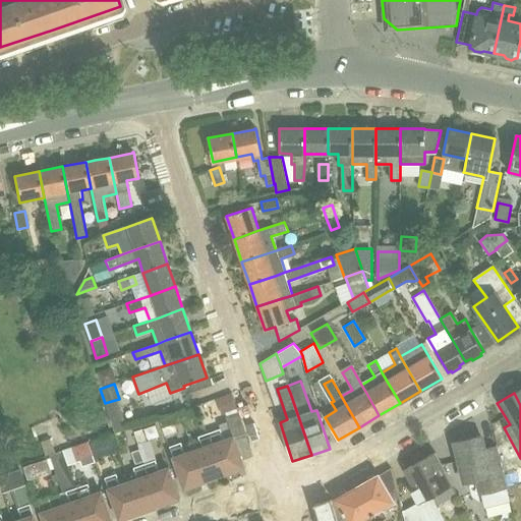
[(231,394),(220,398),(226,416),(237,412),(234,403),(233,401),(231,394)]
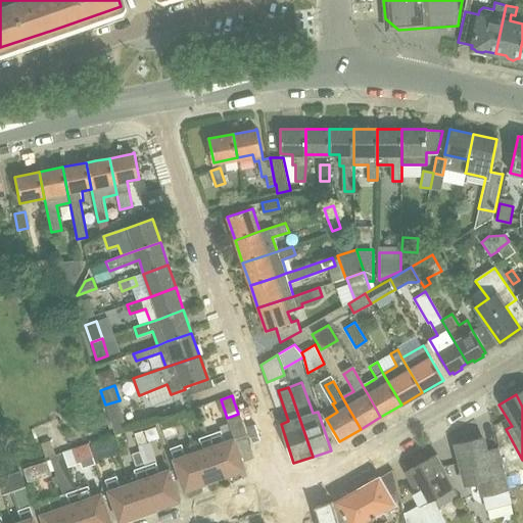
[(185,414),(188,422),(199,418),(197,410),(185,414)]
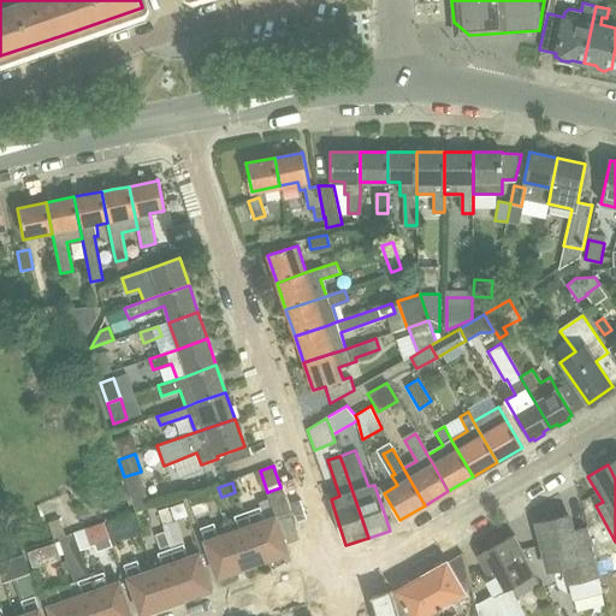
[(260,508),(247,511),(265,561),(288,552),(285,544),(298,539),(280,487),(267,492),(268,498),(259,503),(260,508)]
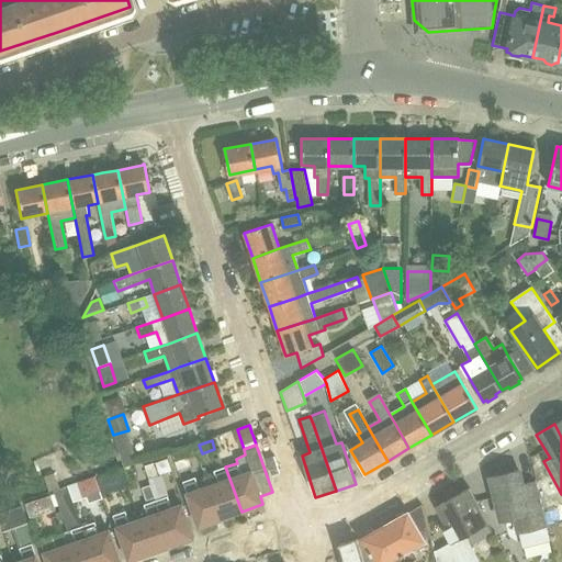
[(188,458),(176,461),(178,470),(191,467),(188,458)]
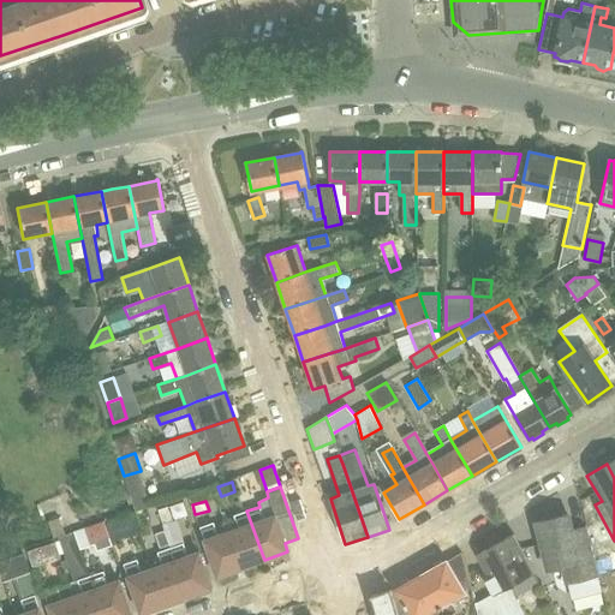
[(166,507),(156,511),(161,524),(171,520),(166,507)]
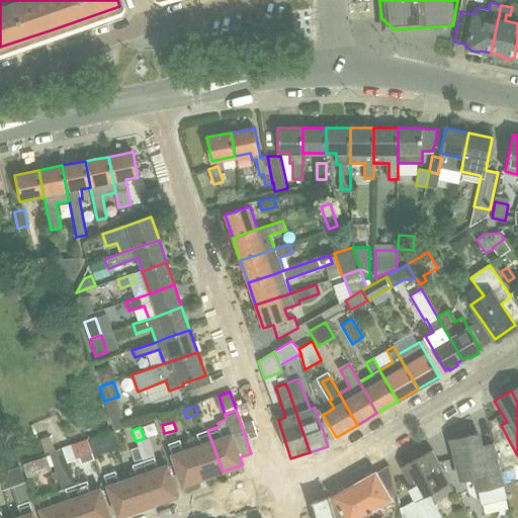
[(202,479),(223,471),(207,430),(196,434),(199,445),(191,448),(202,479)]
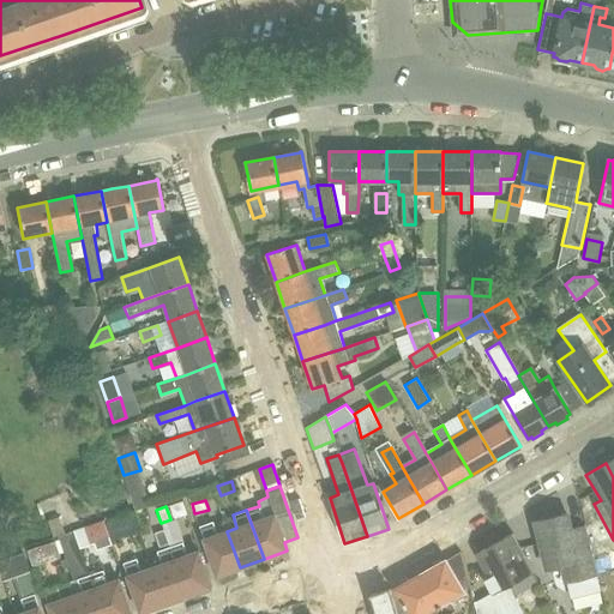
[(131,512),(102,522),(109,541),(137,531),(131,512)]
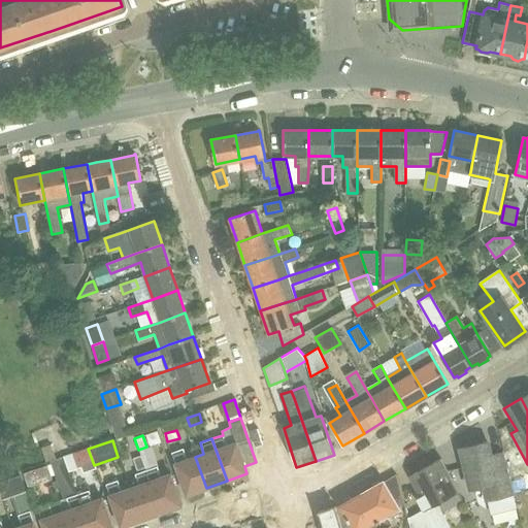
[(486,442),(460,449),(470,490),(483,487),(486,501),(487,501),(491,515),(517,508),(506,468),(503,454),(503,453),(502,453),(490,456),(486,442)]
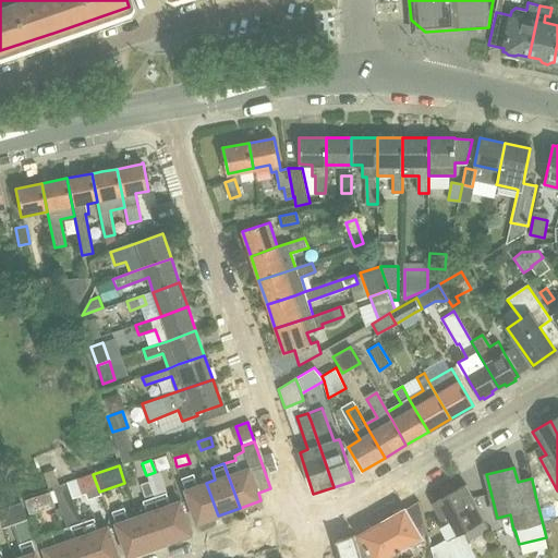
[(53,470),(44,473),(48,488),(59,484),(53,470)]
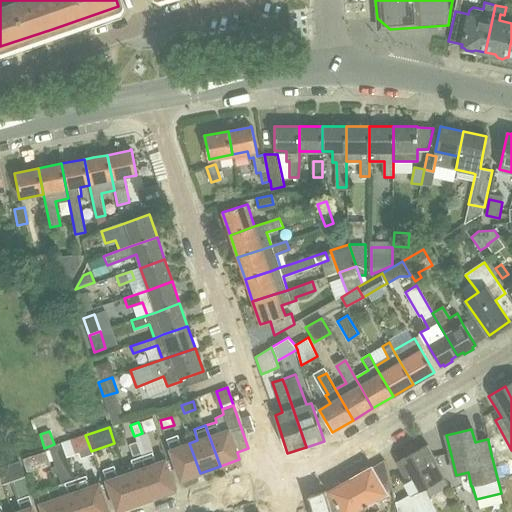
[(85,435),(74,438),(79,453),(81,460),(92,456),(91,451),(85,435)]
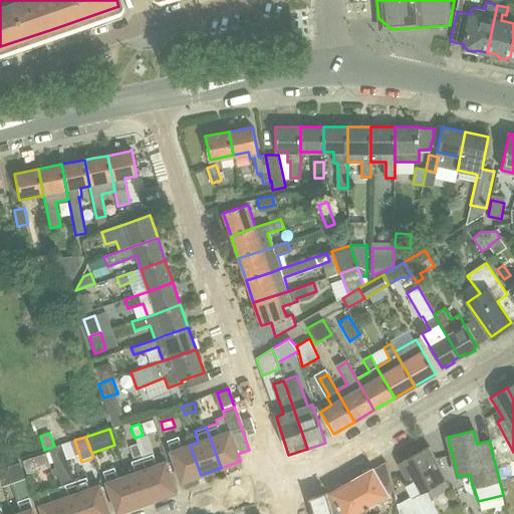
[(181,482),(201,475),(190,445),(181,448),(178,437),(167,441),(181,482)]
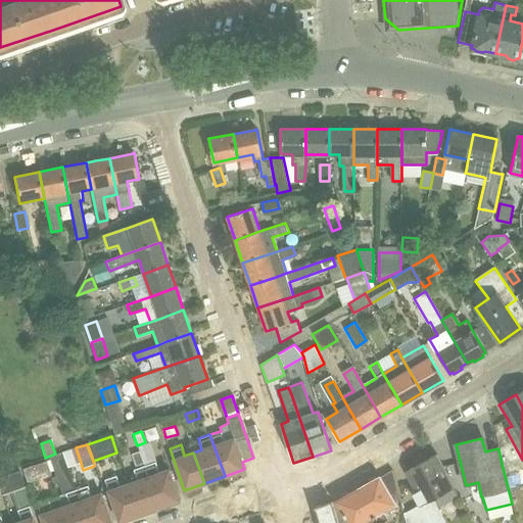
[(76,447),(62,452),(65,462),(67,467),(81,463),(76,447)]
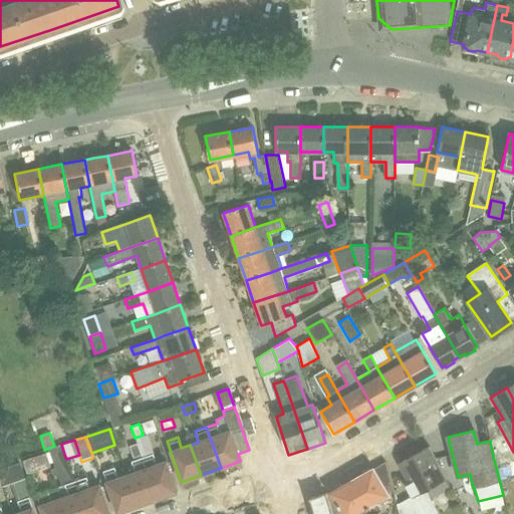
[(130,446),(134,458),(142,455),(138,444),(130,446)]
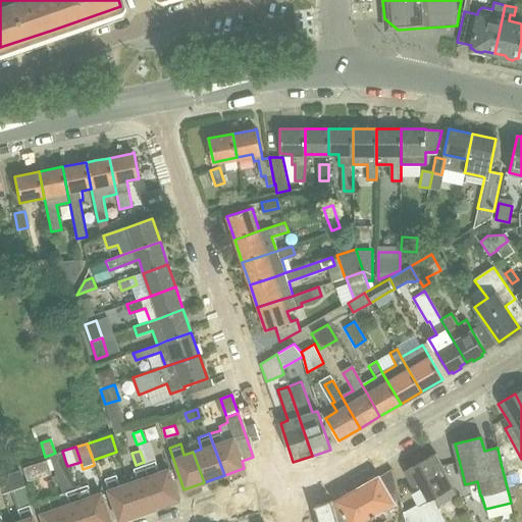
[(416,504),(432,496),(452,486),(435,455),(404,471),(414,490),(410,491),(416,504)]
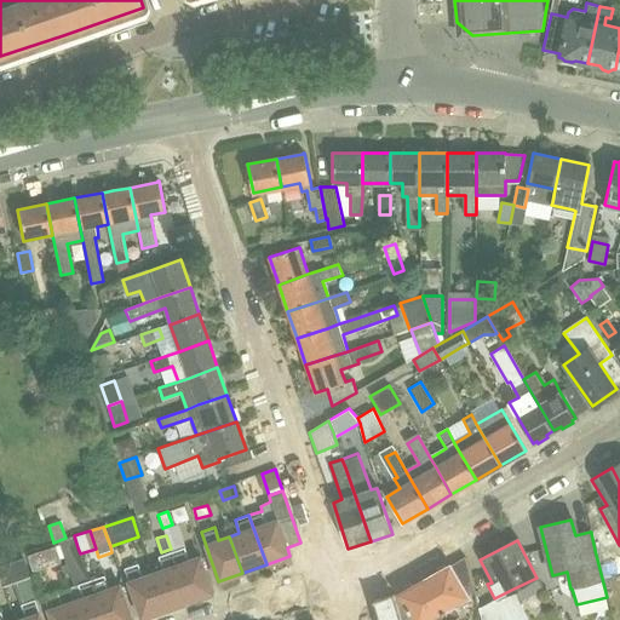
[(55,546),(28,556),(34,572),(61,562),(55,546)]
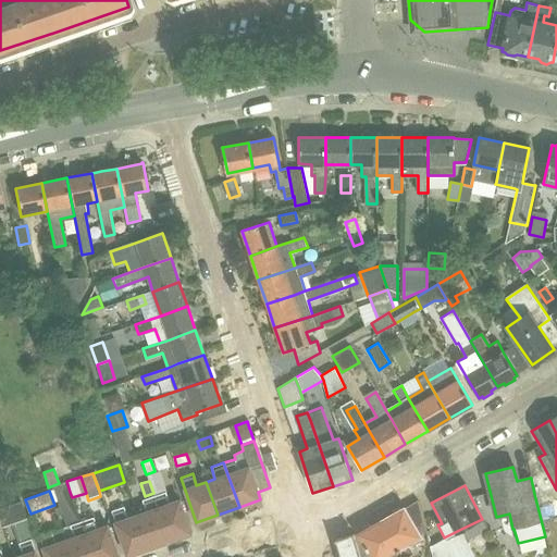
[(164,492),(153,496),(170,542),(192,534),(188,525),(180,500),(169,504),(166,498),(164,492)]
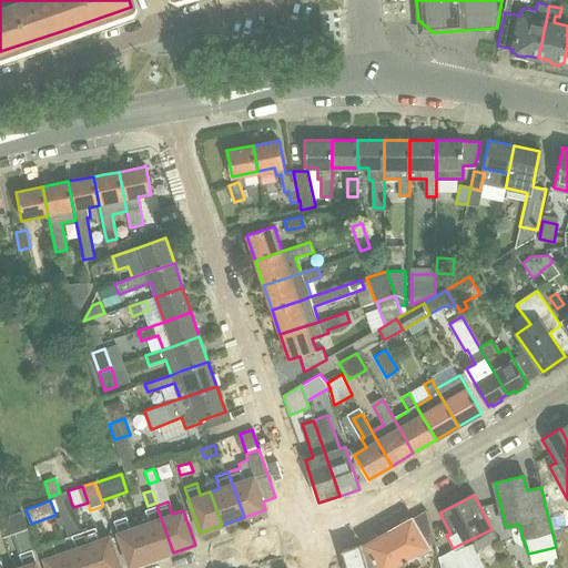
[(148,523),(139,526),(151,560),(173,553),(156,506),(143,510),(145,517),(148,523)]
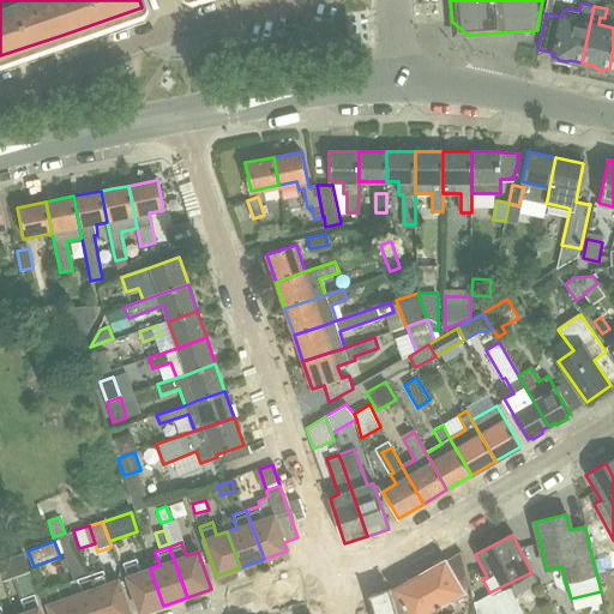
[(428,569),(419,575),(440,613),(453,613),(445,600),(468,585),(459,552),(441,561),(437,560),(428,564),(428,569)]
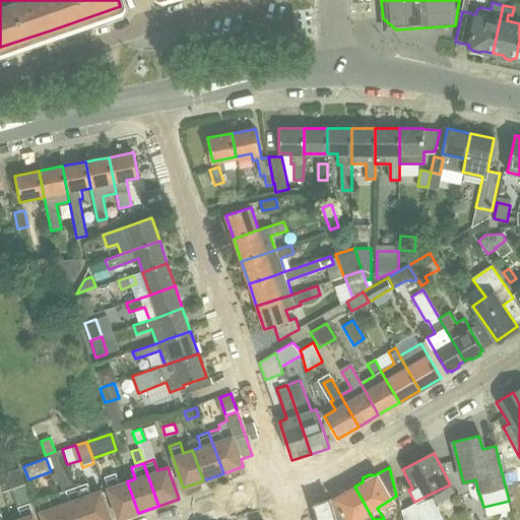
[(0,474),(0,483),(0,484),(3,492),(25,483),(20,468),(0,474)]
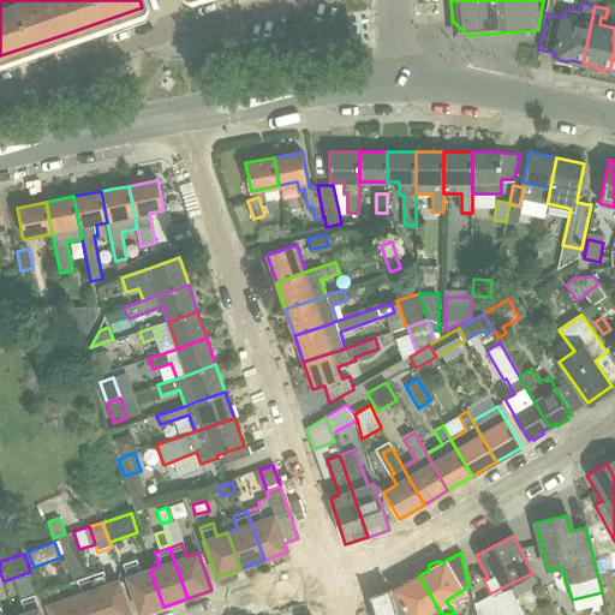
[(139,614),(163,607),(150,569),(139,573),(135,560),(121,565),(139,614)]
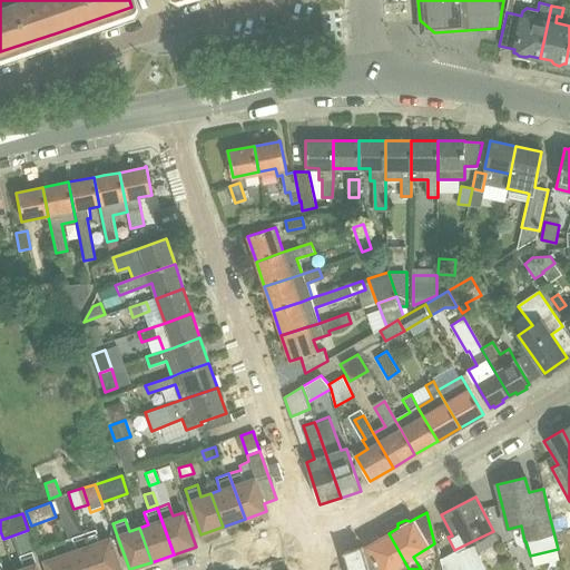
[(94,529),(82,533),(95,569),(120,569),(109,538),(98,541),(94,529)]
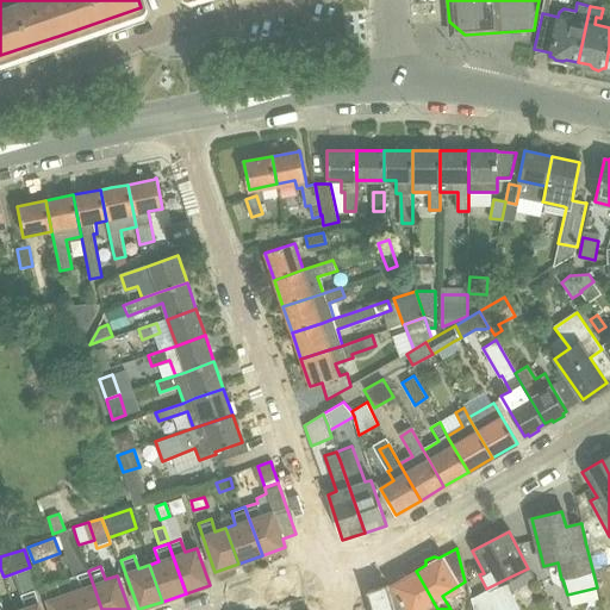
[(101,609),(88,571),(75,576),(80,589),(73,591),(70,592),(75,609),(101,609)]
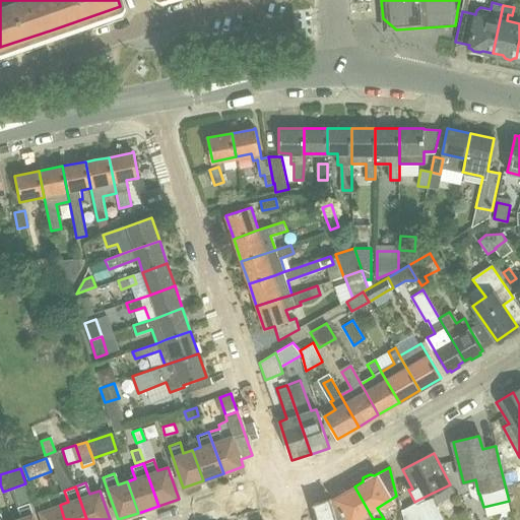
[(373,519),(354,486),(346,491),(342,490),(335,494),(335,497),(333,498),(345,519),(354,519),(361,517),(362,519),(373,519)]
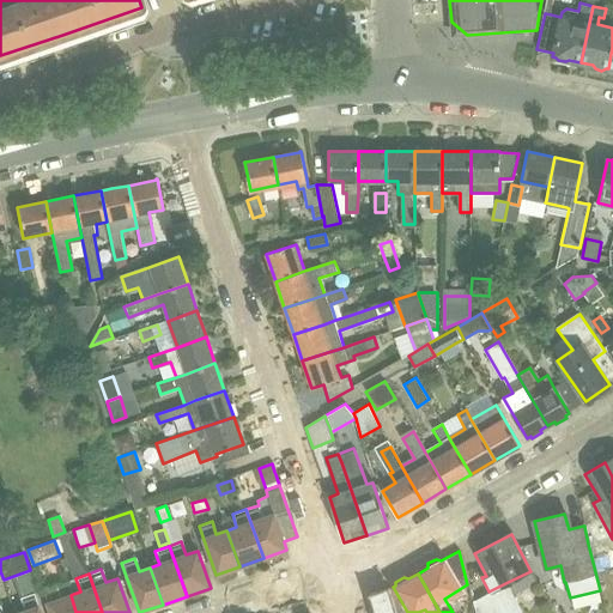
[(49,612),(76,612),(71,595),(73,594),(68,581),(42,590),(49,612)]
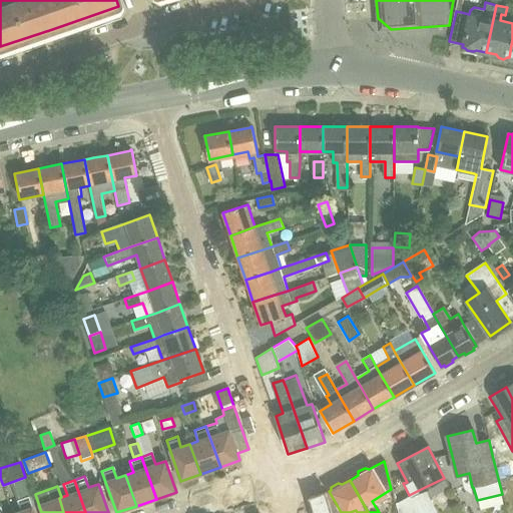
[(433,512),(437,511),(425,487),(409,495),(394,503),(397,512),(433,512)]
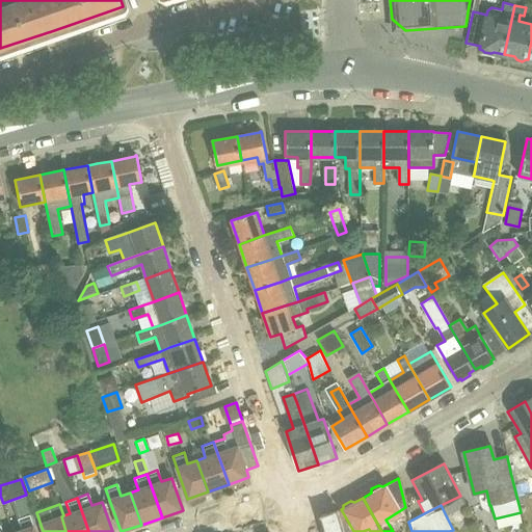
[(337,510),(320,515),(325,531),(343,531),(337,511),(337,510)]
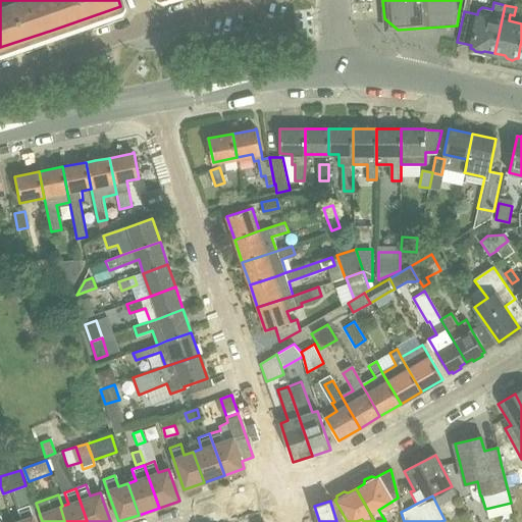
[(20,521),(16,521),(34,521),(28,506),(16,510),(20,521)]
